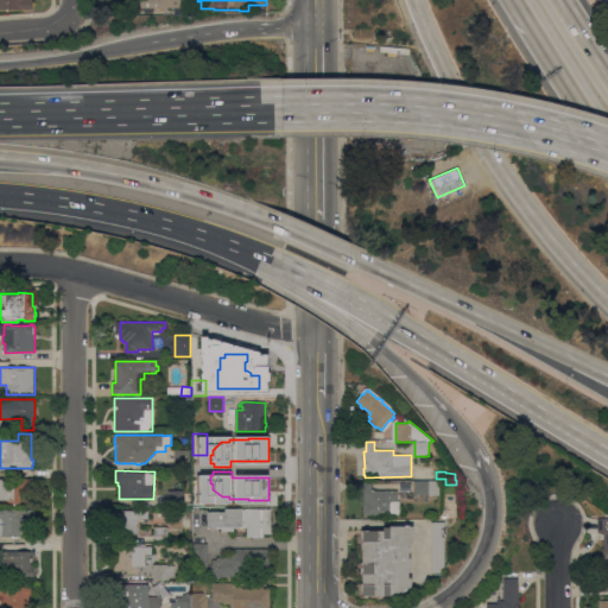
[(0,479),(14,479),(35,479),(35,493),(21,493),(21,504),(8,504),(8,500),(0,500),(0,479)]
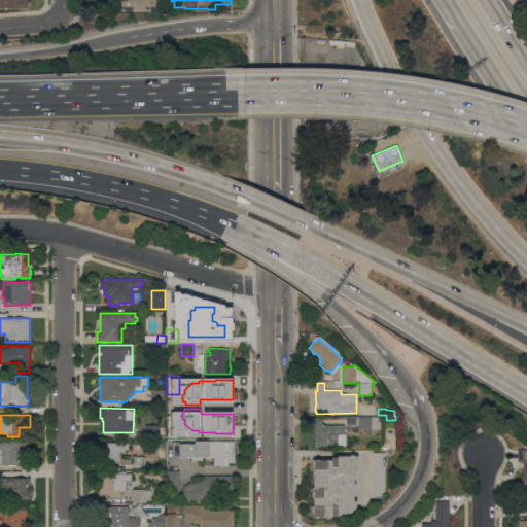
[(315,418),(322,418),(322,425),(345,425),(345,434),(347,434),(347,446),(339,446),(315,446),(315,418)]
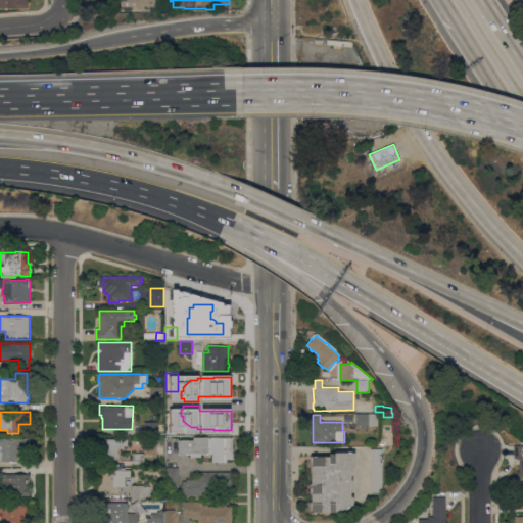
[(357,425),(357,415),(378,415),(378,425),(373,425),(357,425)]
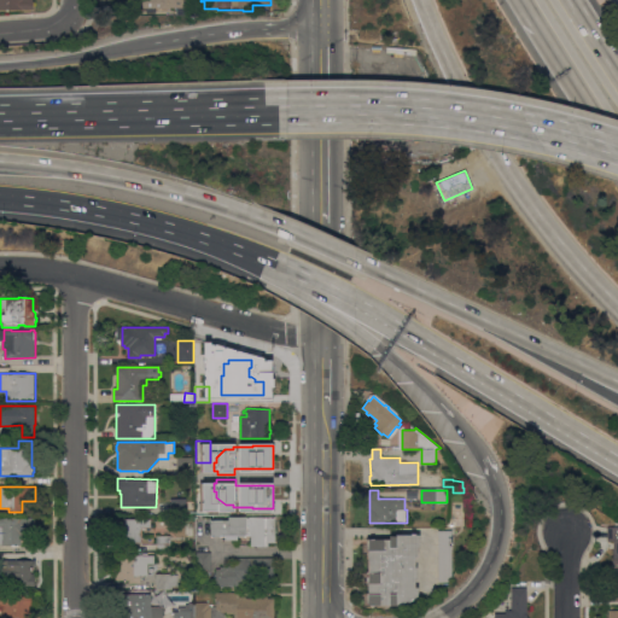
[(196,491),(210,491),(210,514),(196,514),(196,491)]
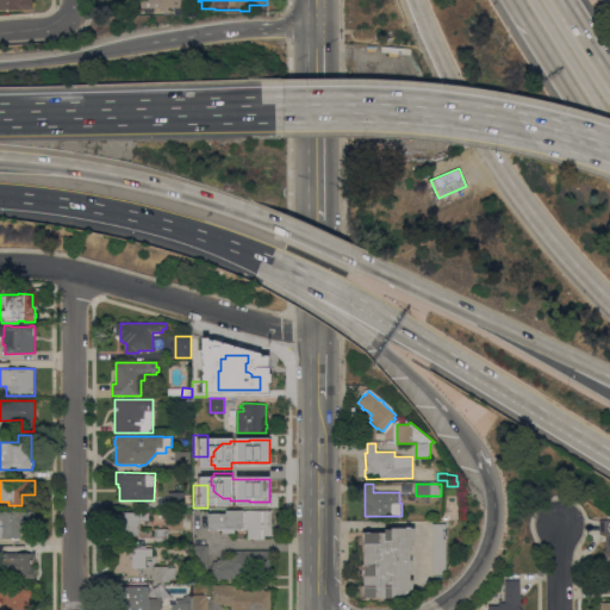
[(185,509),(170,509),(170,492),(184,492),(185,509)]
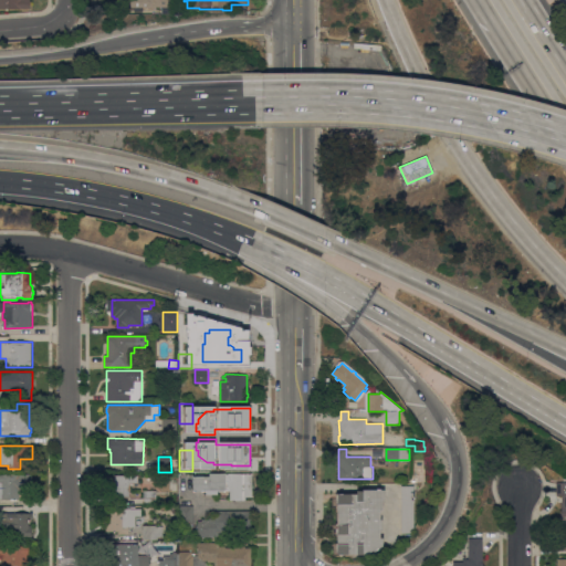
[(253,474),(252,496),(245,496),(245,500),(230,500),(230,490),(226,490),(226,491),(218,491),(218,494),(207,494),(207,491),(194,491),(194,477),(210,477),(210,473),(253,474)]
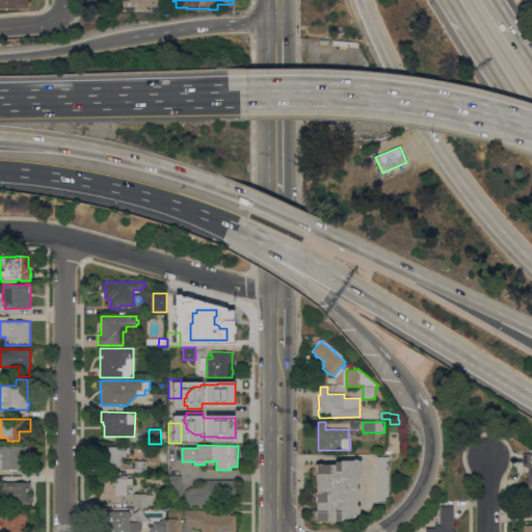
[(0,446),(31,446),(30,455),(25,455),(25,460),(19,460),(19,462),(20,462),(20,467),(19,467),(19,469),(0,469),(0,446)]
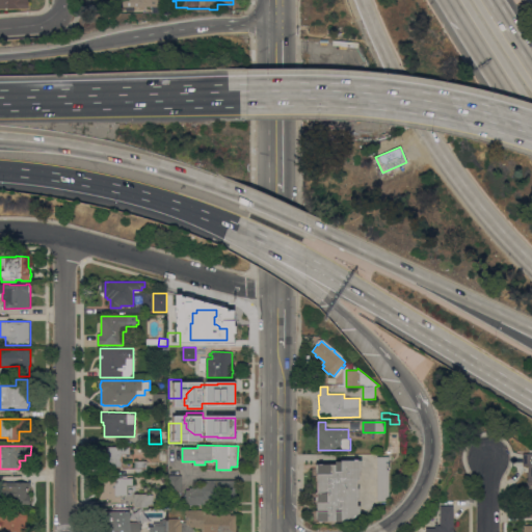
[(117,467),(117,469),(115,469),(115,467),(108,467),(108,454),(100,454),(100,447),(130,447),(130,451),(132,451),(132,454),(130,454),(130,456),(127,456),(127,454),(126,454),(126,456),(123,456),(123,467),(117,467)]
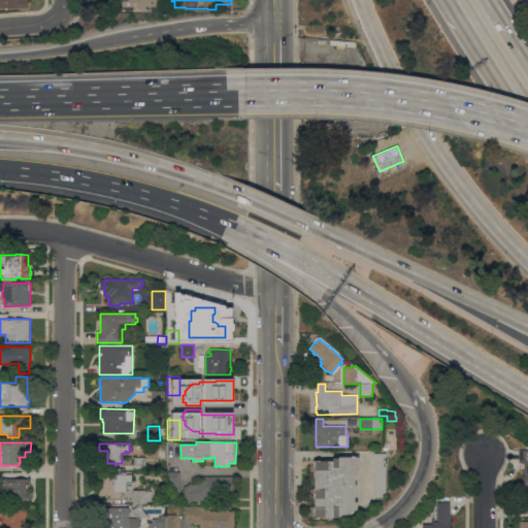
[(527,482),(524,483),(524,462),(519,462),(519,450),(527,450),(527,482)]
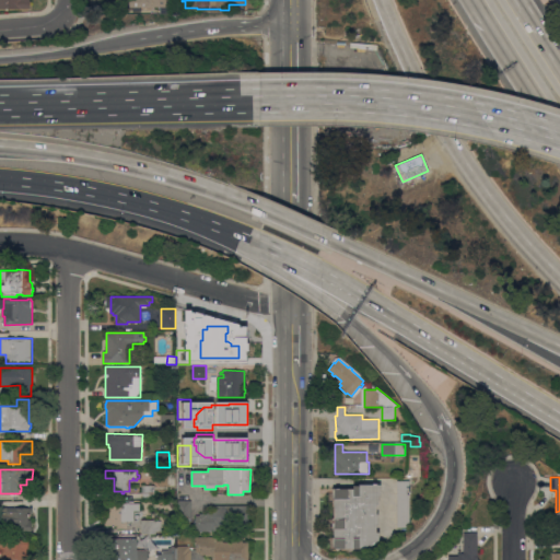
[(397,480),(409,480),(410,522),(408,527),(398,527),(397,480)]
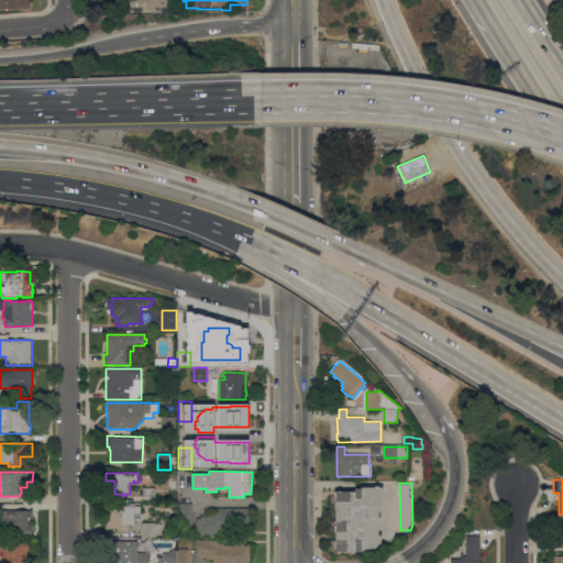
[(337,492),(355,492),(355,489),(362,489),(362,487),(383,487),(383,498),(382,498),(382,507),(378,507),(378,517),(381,517),(381,527),(378,527),(378,536),(382,536),(382,542),(377,545),(378,545),(374,548),(373,547),(366,551),(337,551),(337,492)]
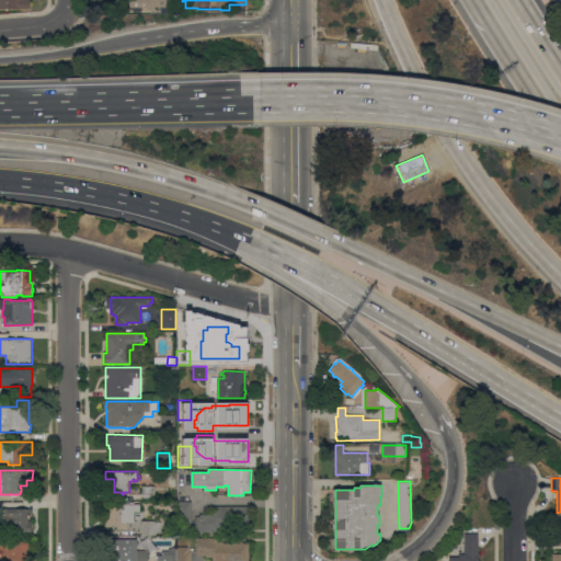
[(156,487),(156,500),(142,500),(142,487),(156,487)]
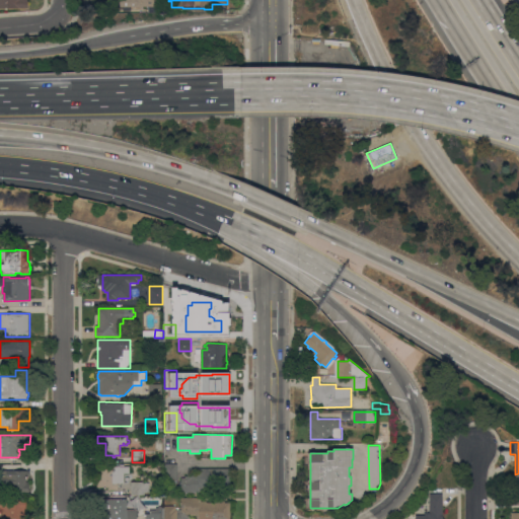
[(97,466),(120,466),(120,464),(125,464),(125,466),(130,466),(130,472),(125,472),(125,483),(119,483),(119,490),(108,490),(108,488),(97,488),(97,466)]
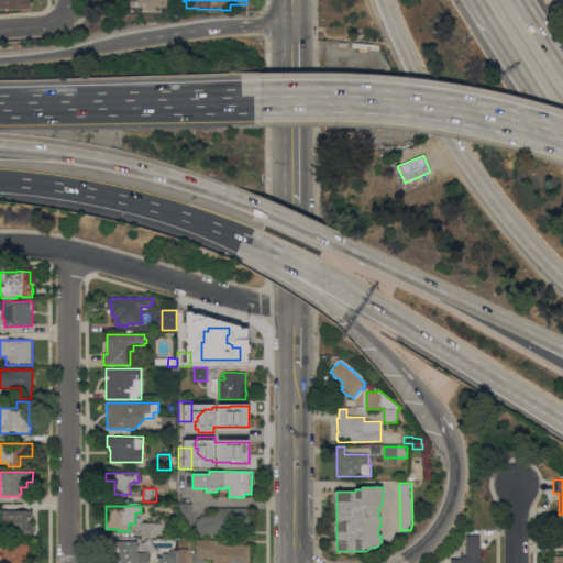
[(192,521),(191,521),(191,525),(178,525),(178,504),(192,504),(192,521)]
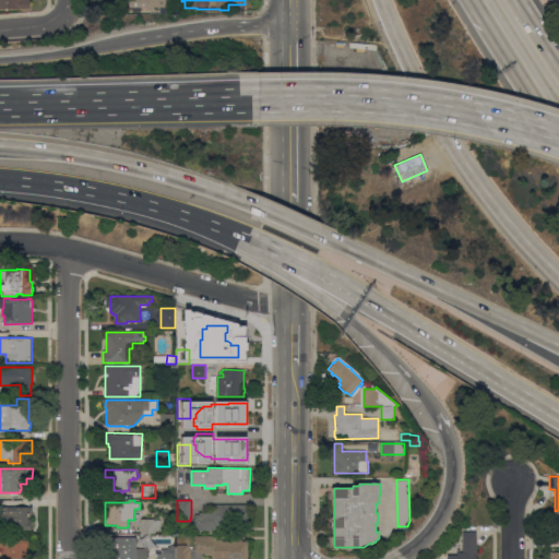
[(249,504),(249,524),(215,524),(215,530),(195,531),(195,514),(200,514),(200,512),(214,512),(214,504),(249,504)]
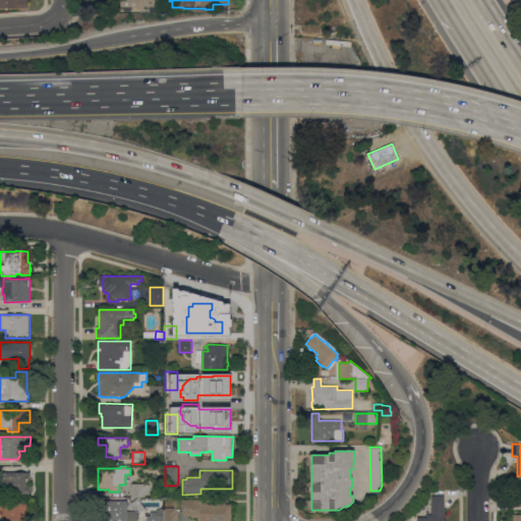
[(0,494),(0,472),(26,472),(26,473),(31,473),(31,477),(26,477),(26,485),(31,485),(31,494),(0,494)]
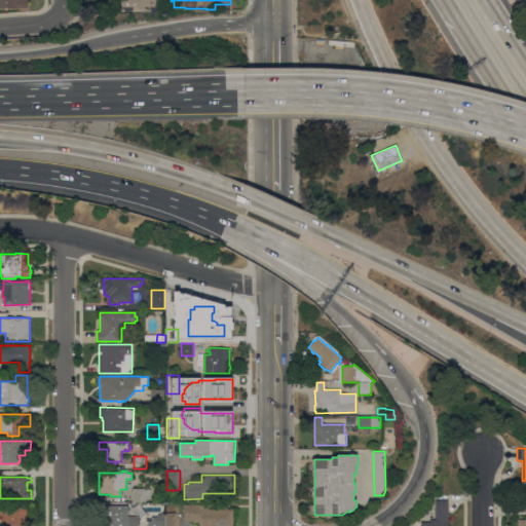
[(525,511),(517,512),(517,484),(525,484),(525,511)]
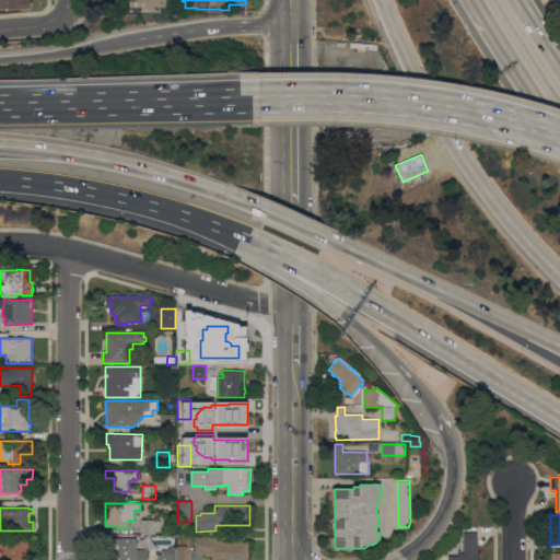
[(141,520),(156,520),(156,521),(161,521),(161,534),(141,534),(141,520)]
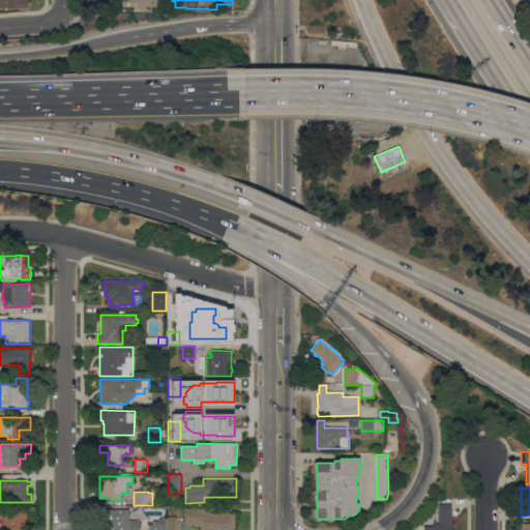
[(424,529),(424,526),(434,526),(434,524),(439,524),(439,504),(452,504),(452,527),(453,528),(453,529),(424,529)]
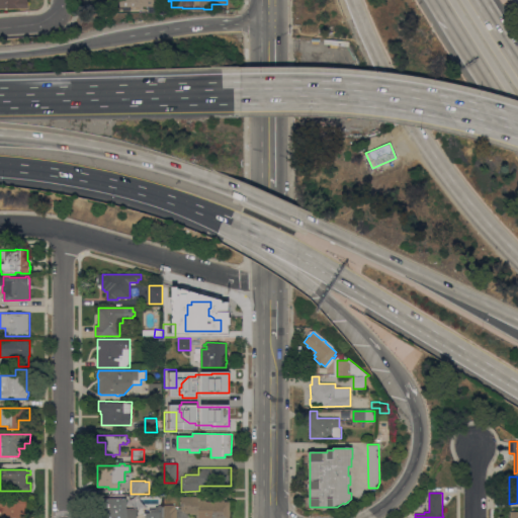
[(0,497),(18,497),(18,499),(28,499),(28,508),(26,508),(26,517),(2,517),(2,508),(0,508),(0,497)]
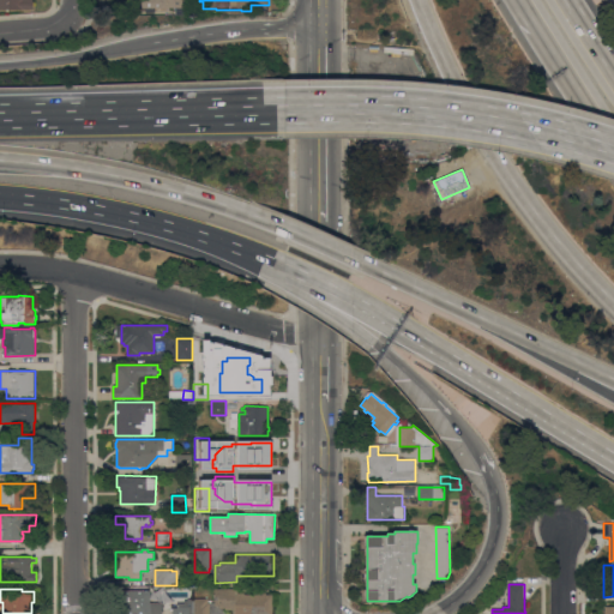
[(235,613),(235,609),(226,609),(226,608),(220,608),(220,606),(215,606),(215,589),(235,589),(235,595),(274,595),(274,613),(235,613)]
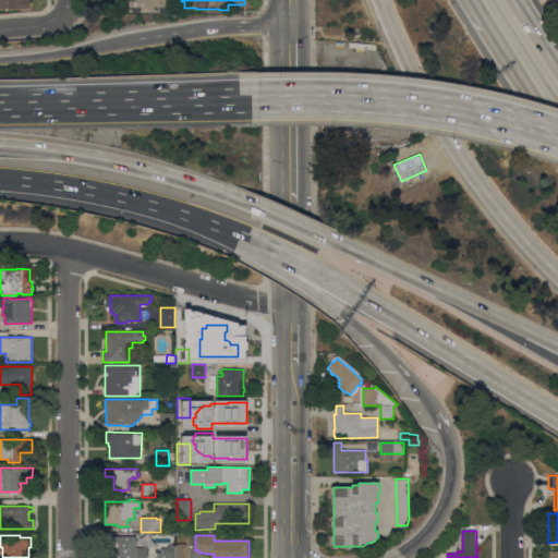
[(113,557),(113,552),(107,552),(107,536),(136,536),(136,540),(138,540),(138,543),(137,543),(137,548),(148,548),(148,557),(113,557)]
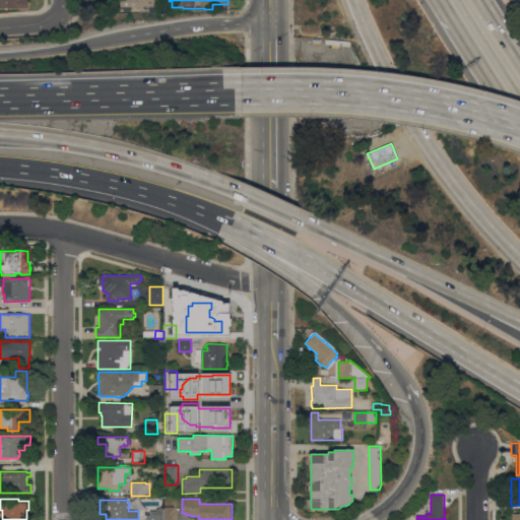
[(164,519),(164,508),(165,508),(165,507),(177,507),(177,510),(178,510),(178,519),(164,519)]
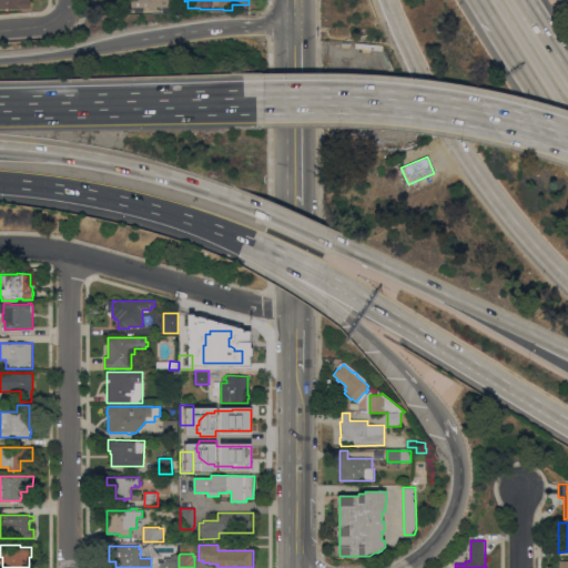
[(160,567),(160,561),(171,561),(171,555),(179,555),(179,567),(160,567)]
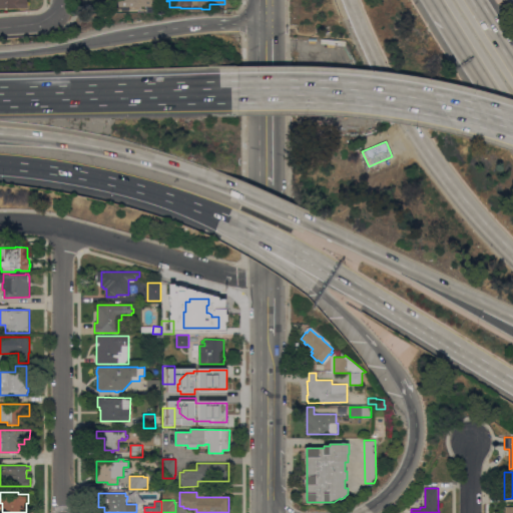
[(512,512),(512,504),(503,505),(502,512),(512,512)]
